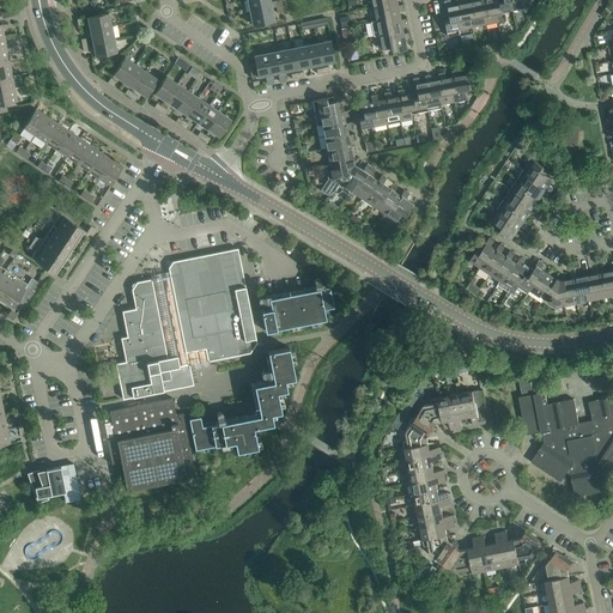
[(269,0),(248,0),(250,12),(272,8),(269,0)]
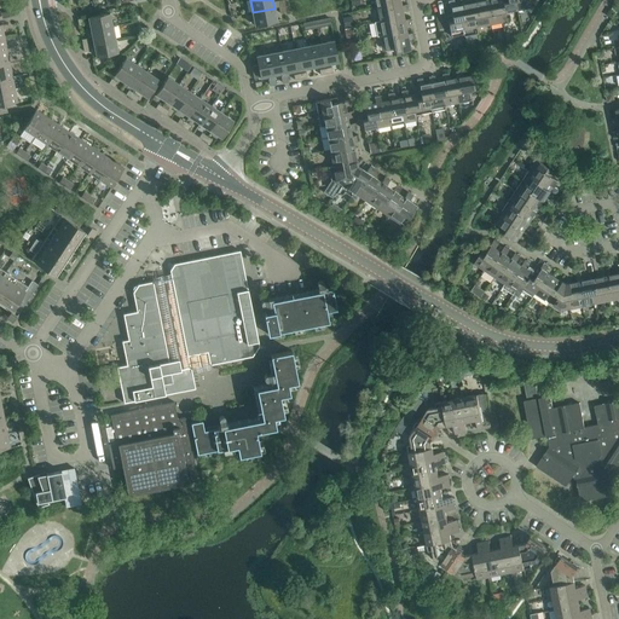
[(401,7),(401,6),(399,0),(375,0),(377,7),(386,5),(387,10),(401,7)]
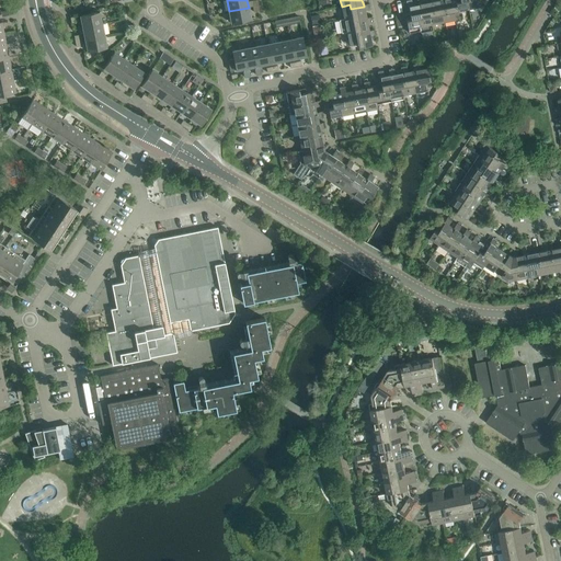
[(410,13),(405,13),(409,33),(420,31),(418,19),(422,18),(420,4),(419,4),(413,6),(411,0),(407,1),(408,8),(409,7),(410,13)]
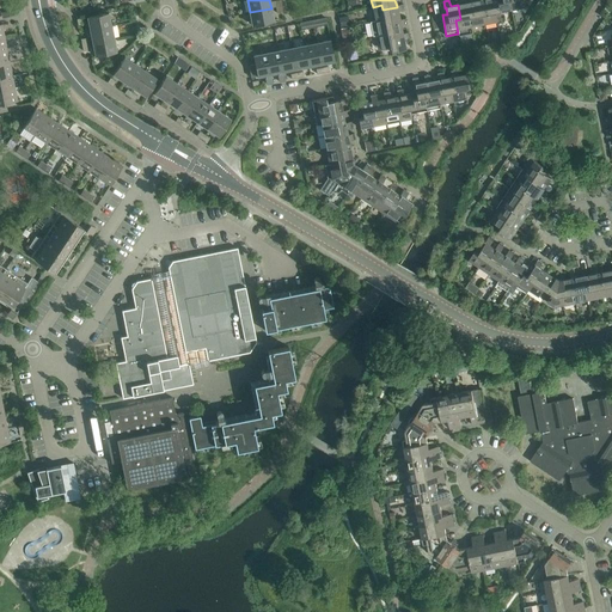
[(463,4),(460,0),(454,0),(457,5),(458,5),(460,19),(456,20),(458,34),(459,35),(472,32),(471,26),(469,17),(473,16),(471,2),(470,2),(463,4)]
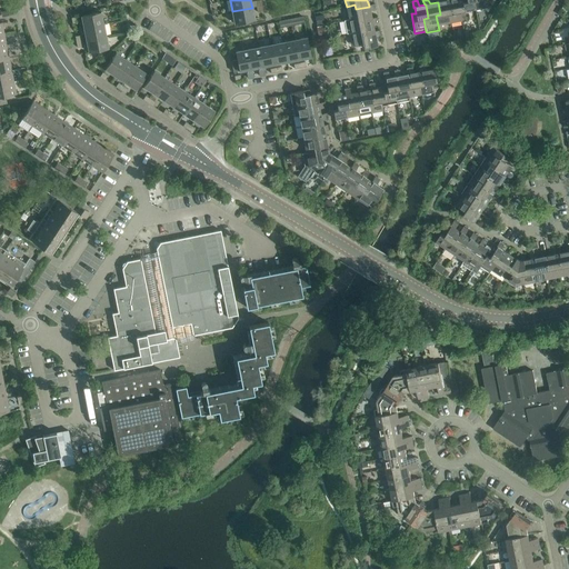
[(436,0),(437,2),(438,2),(440,15),(436,16),(438,25),(450,22),(448,13),(453,12),(450,0),(447,0),(442,1),(441,0),(436,0)]
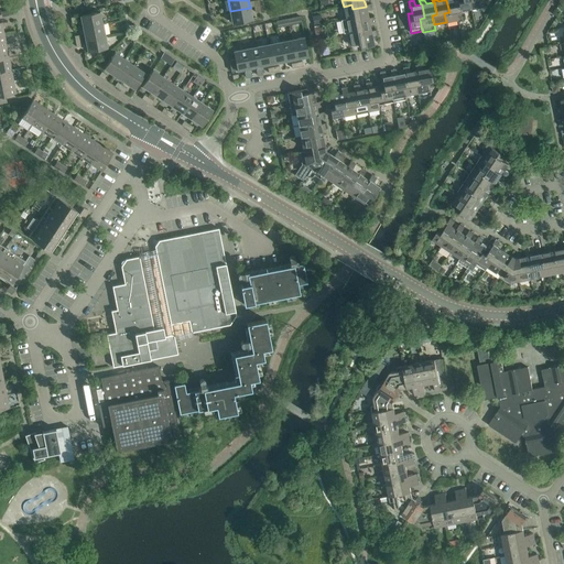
[(446,0),(449,12),(444,13),(446,22),(462,19),(461,11),(457,0),(446,0)]
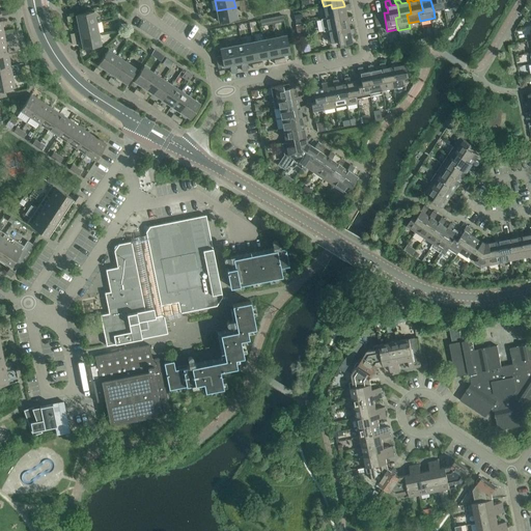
[(430,0),(434,10),(444,8),(442,0),(430,0)]
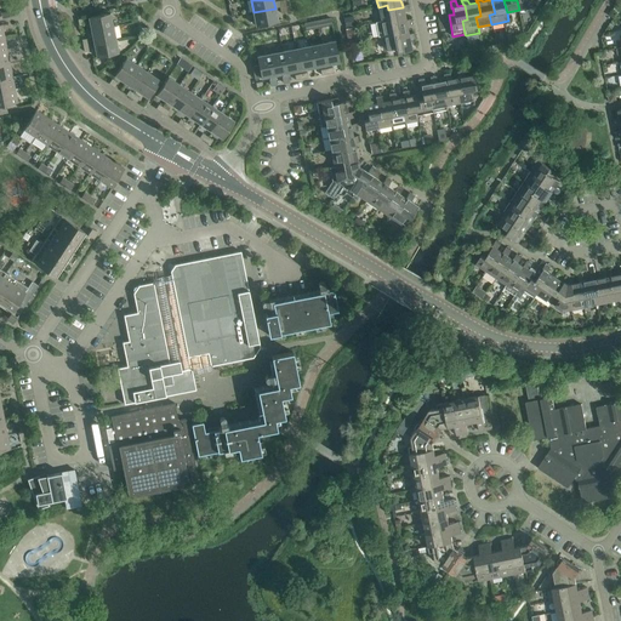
[(405,22),(405,20),(404,12),(410,10),(409,5),(403,6),(403,7),(388,10),(387,5),(379,7),(381,21),(391,20),(392,24),(405,22)]
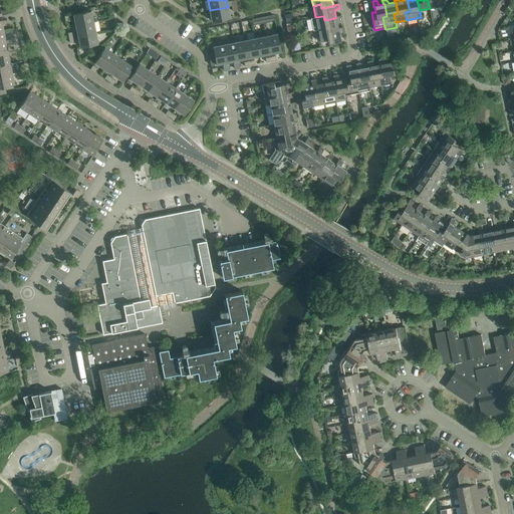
[(213,21),(230,18),(228,7),(210,10),(213,21)]
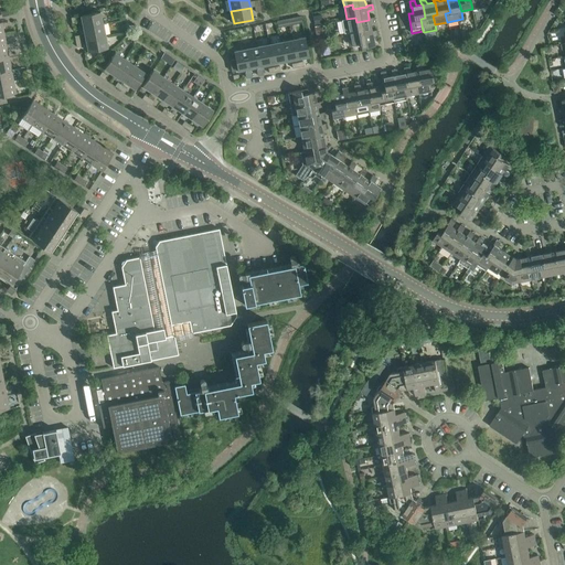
[(100,12),(81,16),(84,28),(103,24),(100,12)]
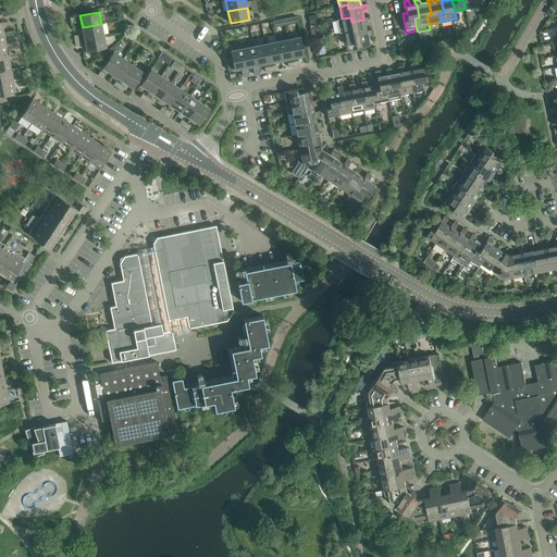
[(317,14),(309,15),(310,25),(319,23),(317,14)]
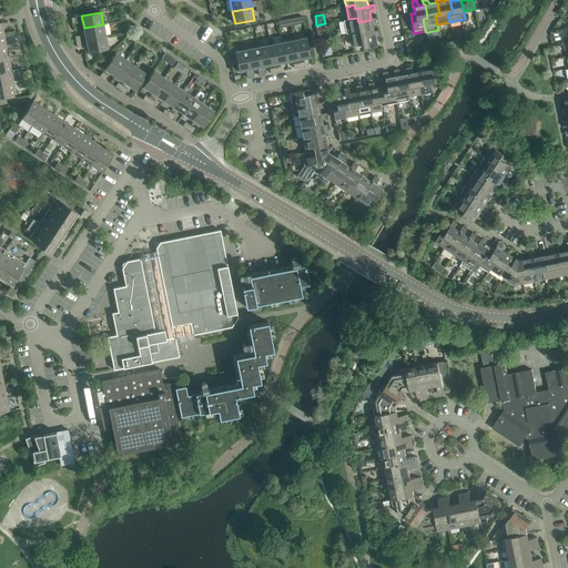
[(348,19),(343,20),(345,33),(351,32),(359,31),(361,36),(374,32),(373,31),(372,23),(377,22),(376,17),(371,18),(371,20),(358,22),(357,18),(348,19)]
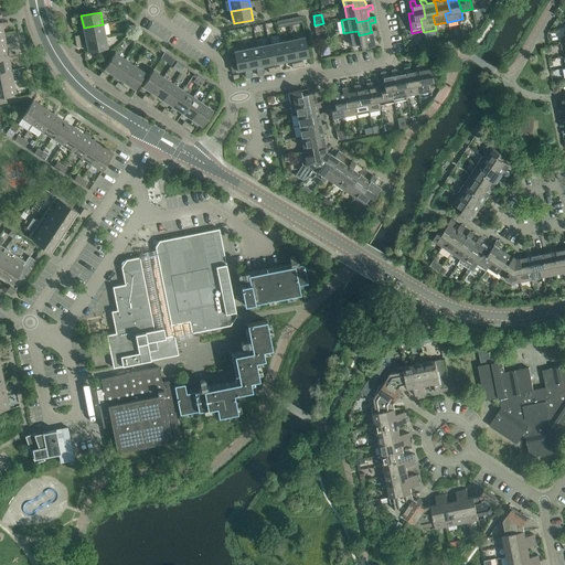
[(103,24),(84,28),(86,40),(105,35),(103,24)]
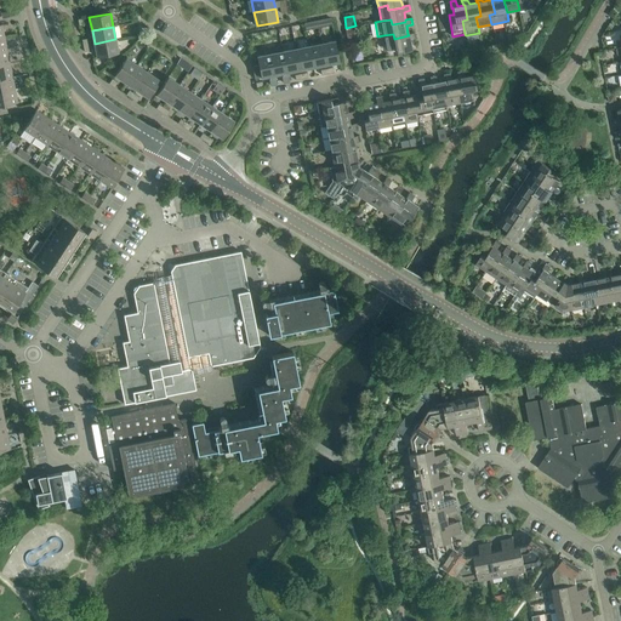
[(355,29),(347,30),(349,40),(357,39),(355,29)]
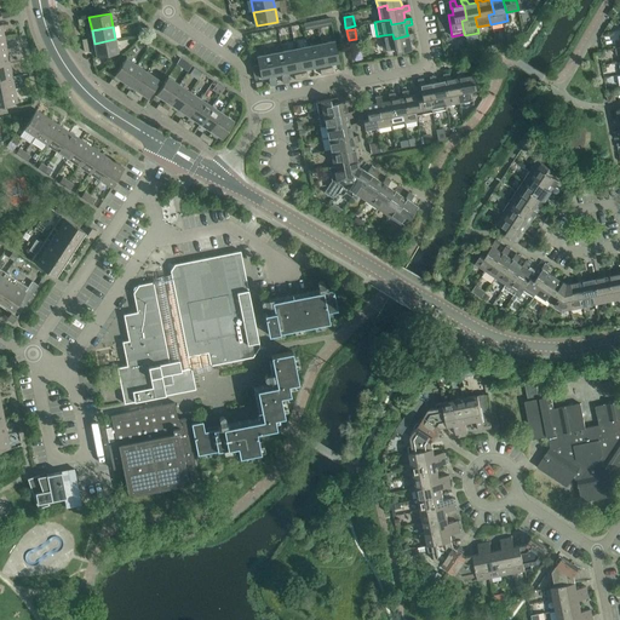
[(396,53),(411,50),(408,40),(415,39),(414,33),(407,34),(408,35),(394,39),(392,34),(383,35),(386,50),(395,49),(396,53)]
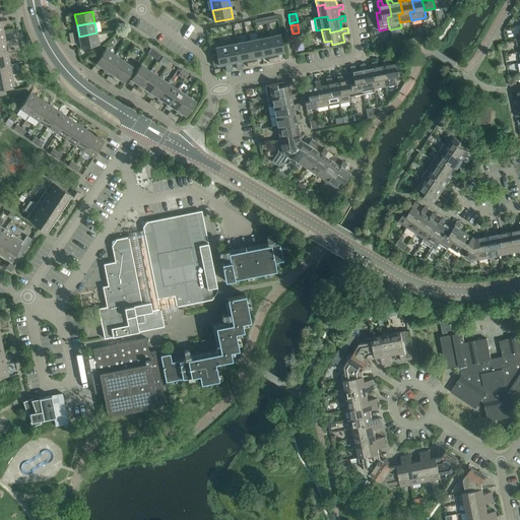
[(81,48),(99,45),(96,33),(79,37),(81,48)]
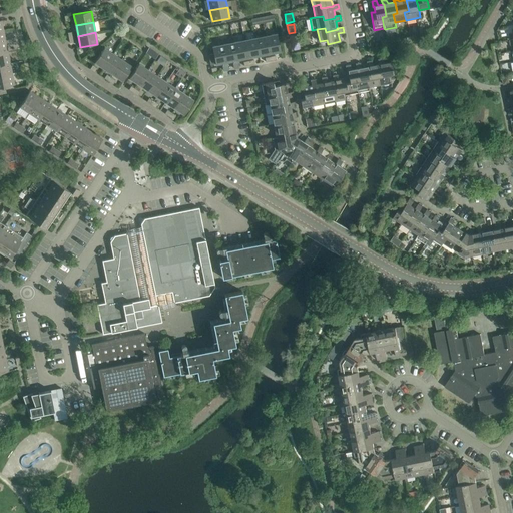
[(281,51),(277,34),(266,36),(270,53),(281,51)]
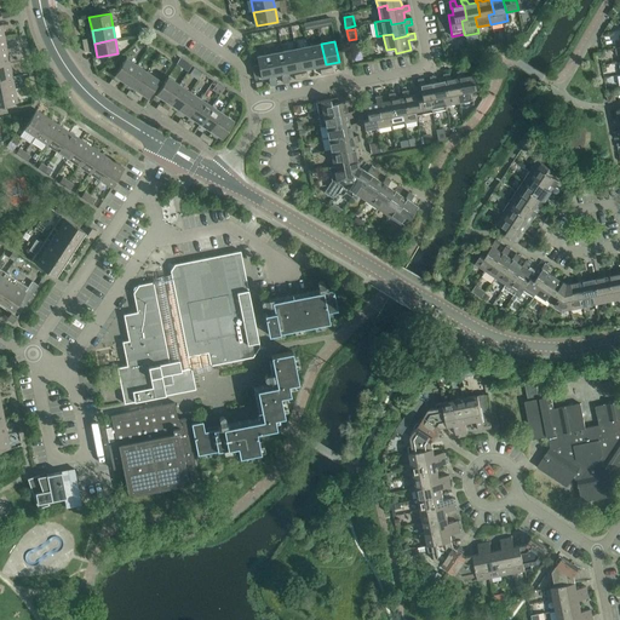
[(361,42),(351,45),(354,55),(363,52),(361,42)]
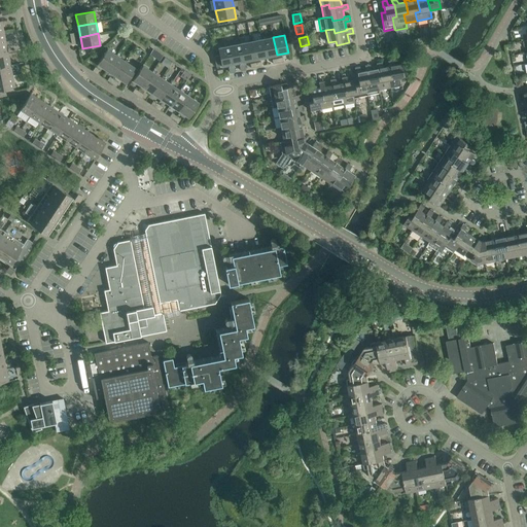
[(277,55),(273,37),(262,39),(266,57),(277,55)]
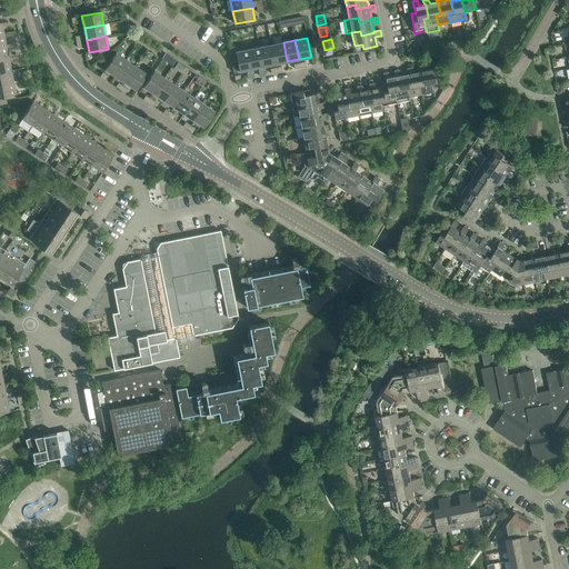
[(287,61),(283,42),(271,46),(275,63),(287,61)]
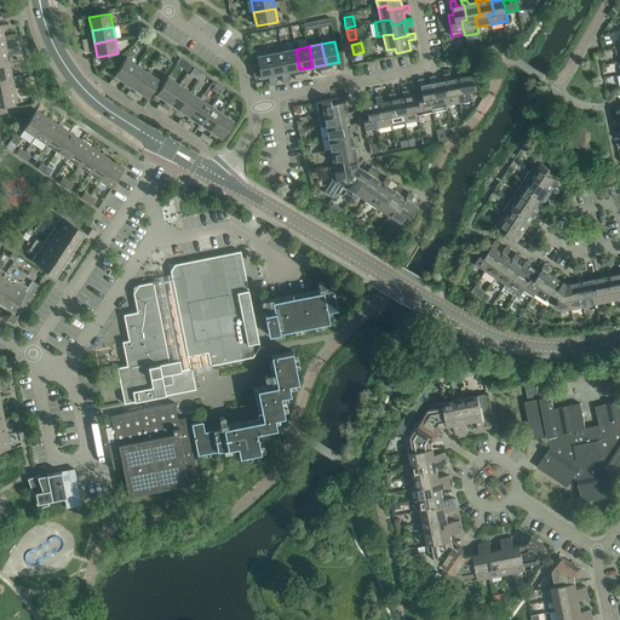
[(299,69),(296,50),(282,52),(287,72),(299,69)]
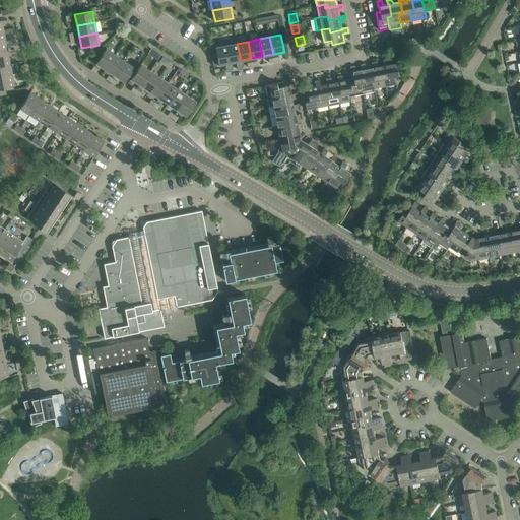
[(6,43),(0,44),(0,55),(8,53),(6,43)]
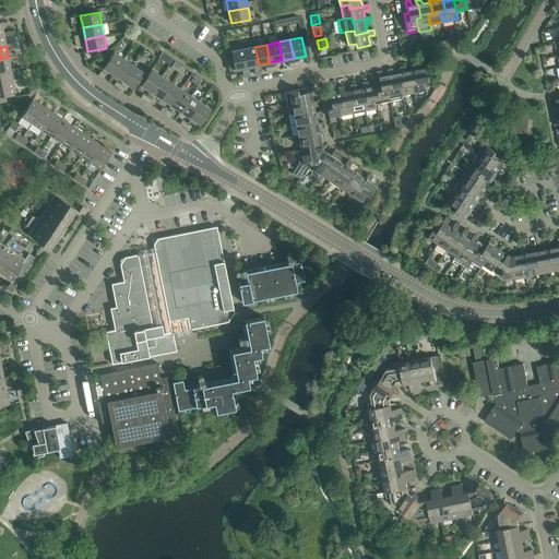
[(227,60),(229,71),(240,69),(242,70),(244,76),(249,75),(248,68),(252,67),(253,68),(256,74),(261,73),(259,64),(254,47),(232,51),(233,59),(227,60)]
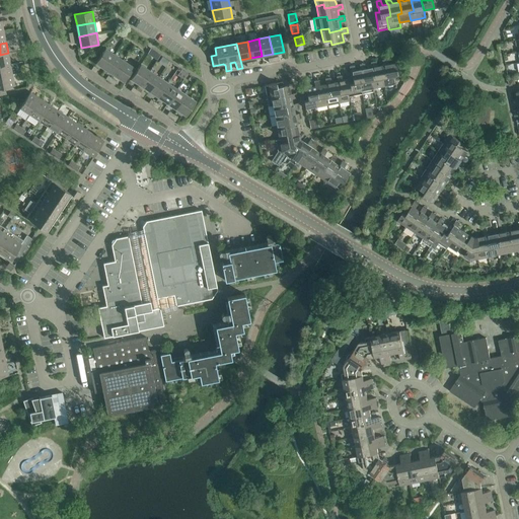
[(105,49),(95,63),(105,69),(115,55),(105,49)]
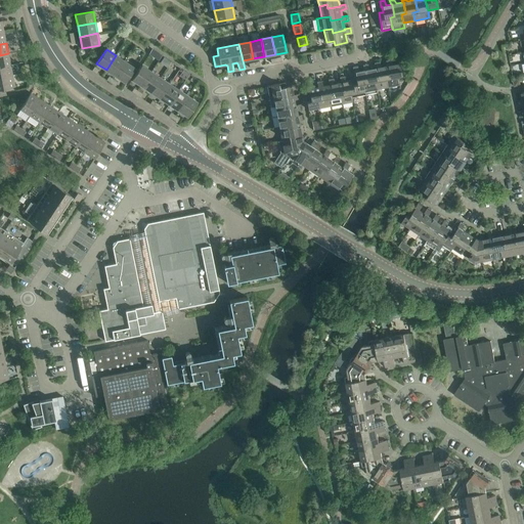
[(0,67),(10,64),(8,53),(0,55),(0,67)]
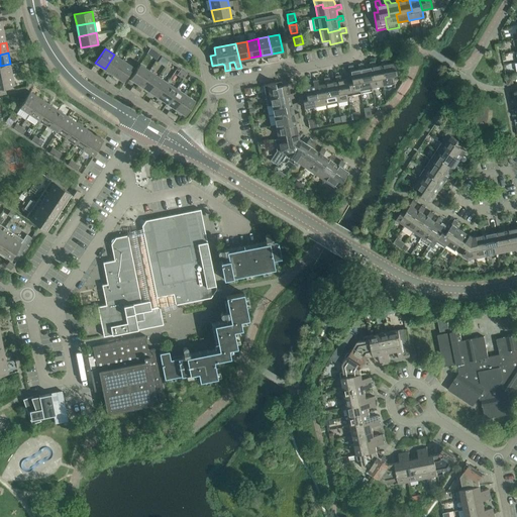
[(114,55),(105,69),(114,75),(123,61),(114,55)]
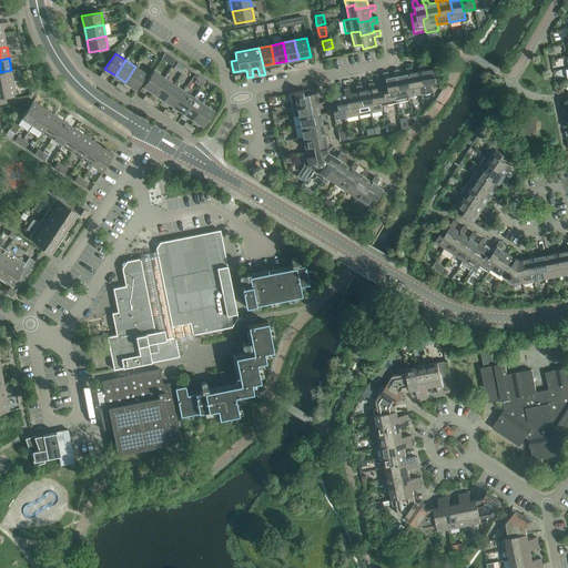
[(434,95),(432,82),(436,82),(434,69),(425,70),(424,64),(418,66),(419,71),(421,71),(424,84),(418,85),(421,93),(422,98),(434,95)]
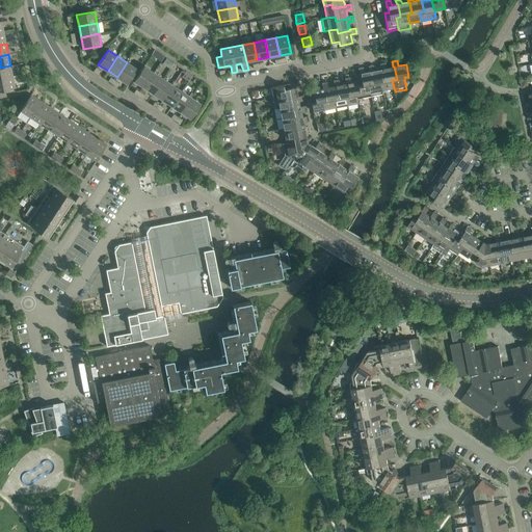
[(127,84),(137,69),(127,62),(117,77),(127,84)]
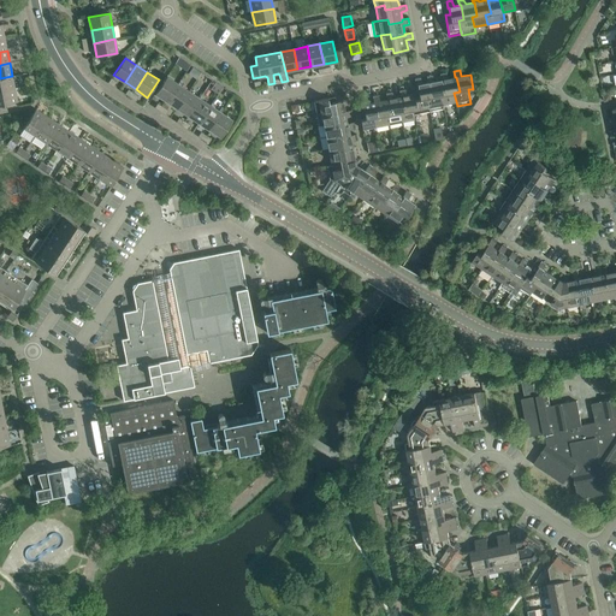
[(455,77),(448,80),(446,72),(440,73),(442,81),(443,80),(445,94),(440,95),(443,105),(456,101),(454,93),(460,92),(456,77),(455,77)]
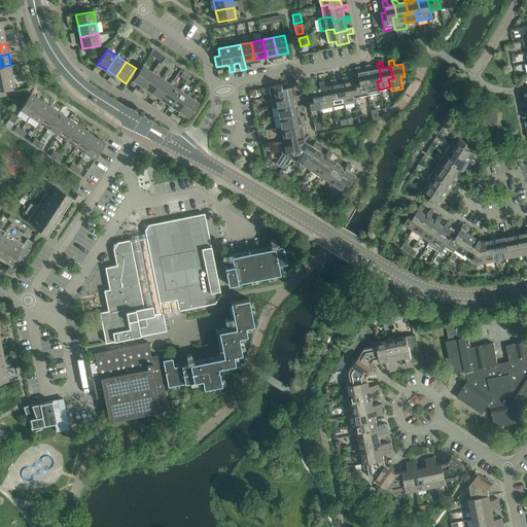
[(365,65),(366,71),(367,71),(370,82),(365,83),(367,96),(380,94),(379,90),(377,81),(381,80),(379,68),(378,69),(372,70),(370,64),(365,65)]
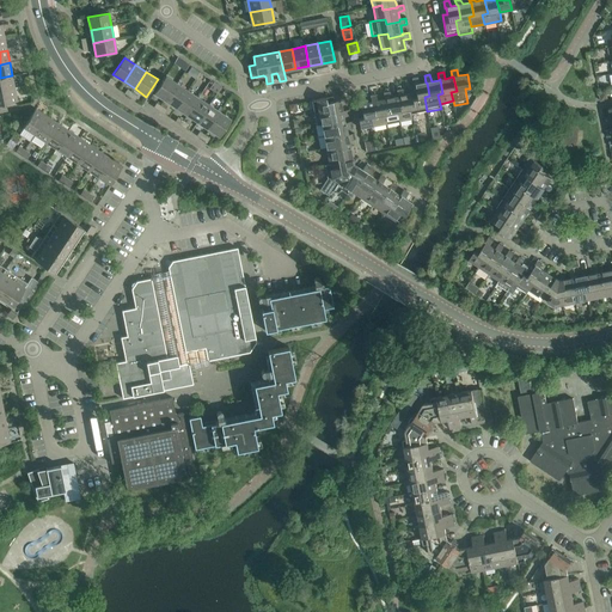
[(12,75),(0,78),(0,91),(16,89),(12,75)]
